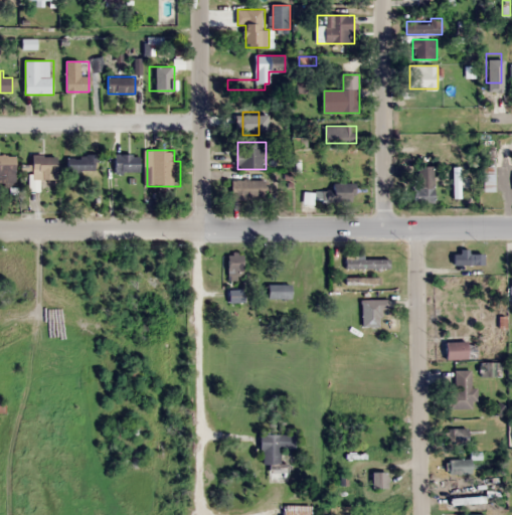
[(1,182),(16,182),(16,156),(0,155),(0,176),(1,177),(1,182)]
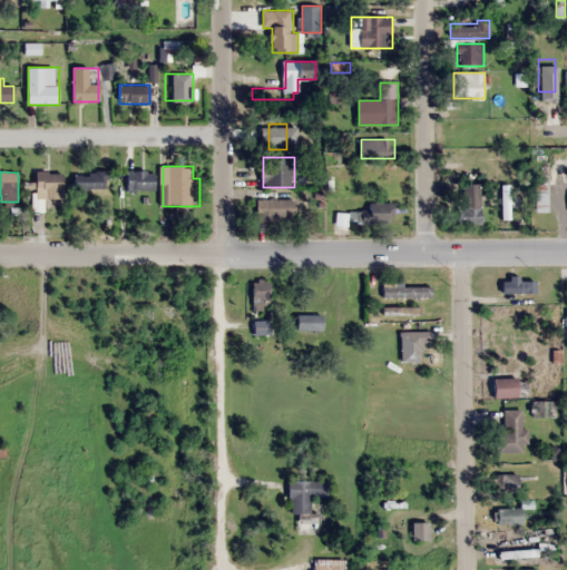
[(128,190),(155,190),(155,172),(128,172),(128,190)]
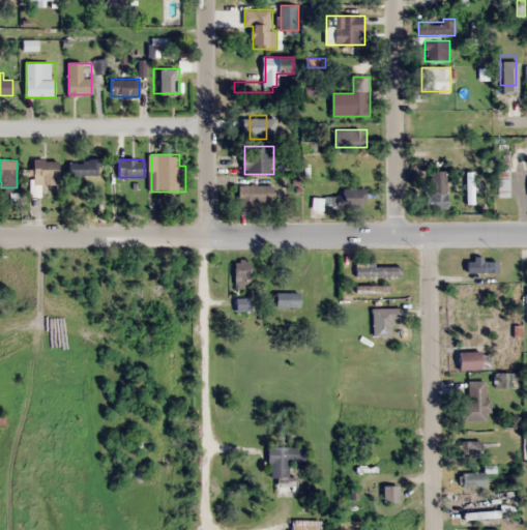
[(60,160),(34,160),(34,185),(60,185),(60,160)]
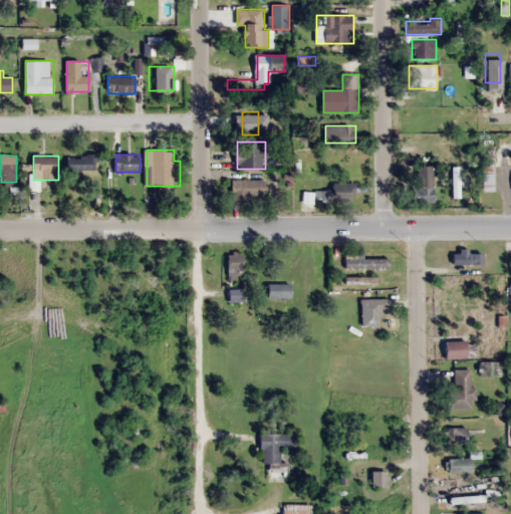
[(97,171),(97,156),(68,156),(68,171),(97,171)]
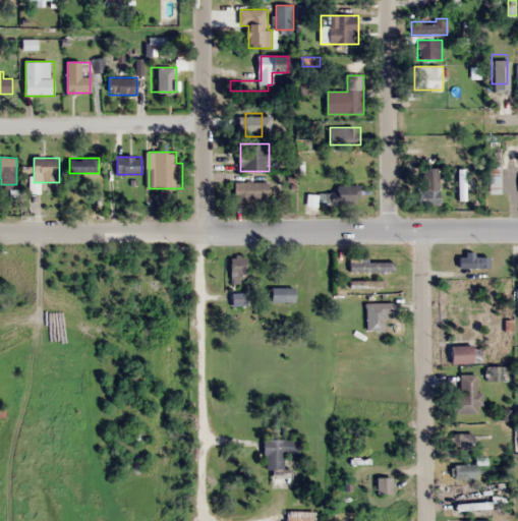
[(502,193),(501,167),(491,167),(491,193),(502,193)]
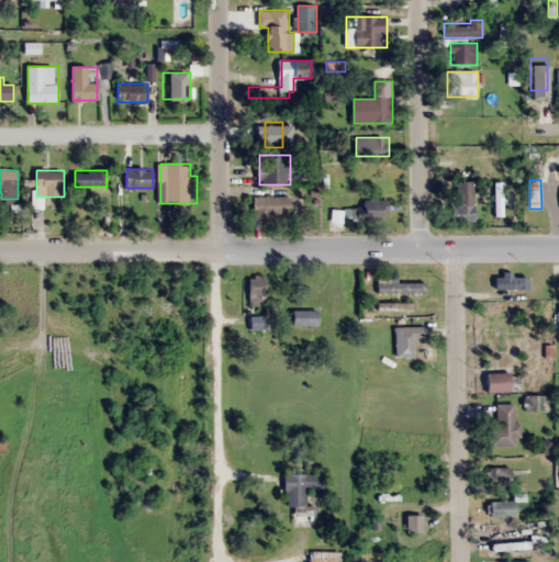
[(474,223),(474,181),(454,181),(454,223),(474,223)]
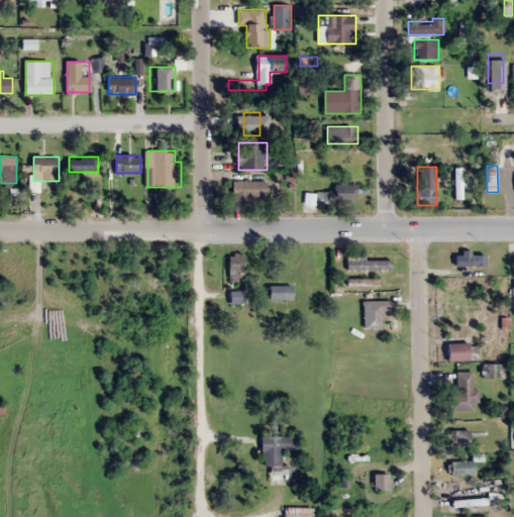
[(233,200),(267,200),(267,181),(233,181),(233,200)]
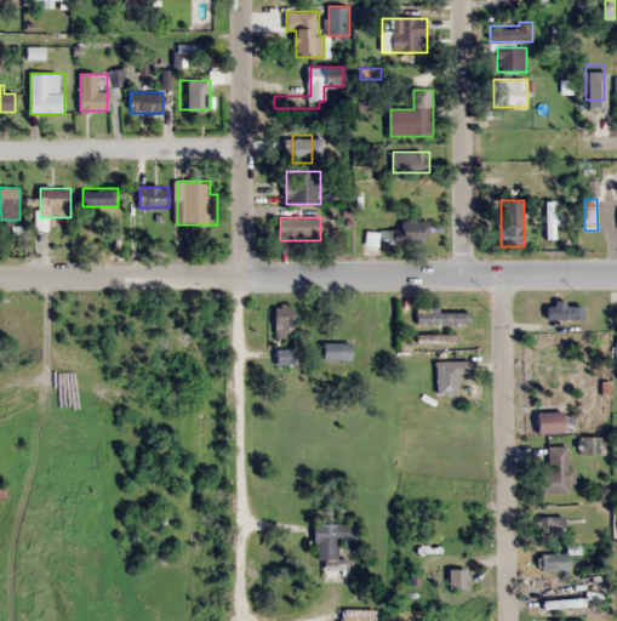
[(394,231),(394,243),(429,243),(429,221),(403,221),(403,231),(394,231)]
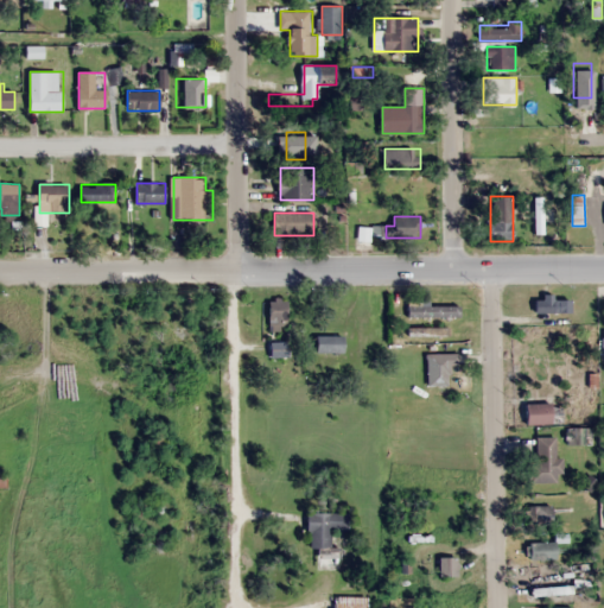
[(288,299),(271,299),(271,330),(288,330),(288,299)]
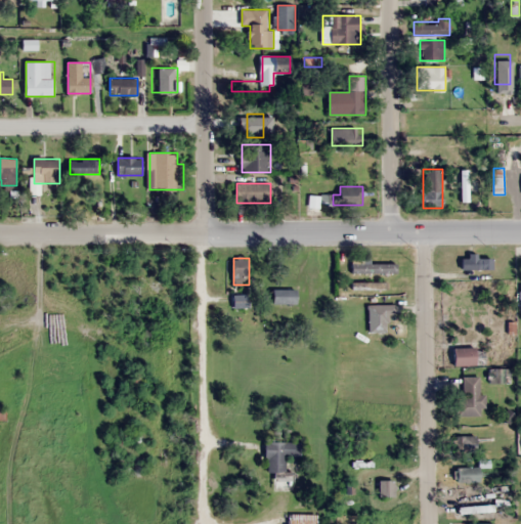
[(352,263),(352,273),(397,273),(397,263),(352,263)]
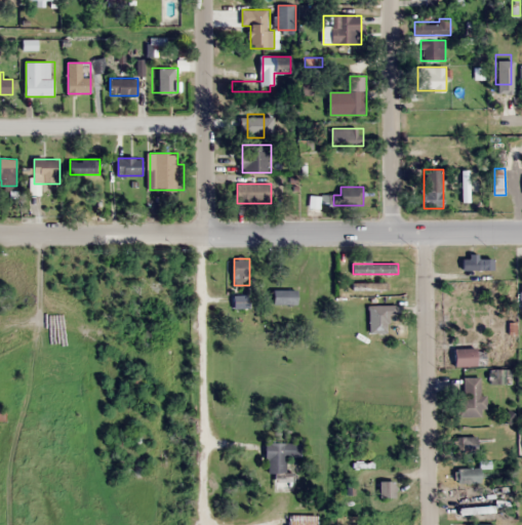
[(274,305),(298,305),(298,289),(274,289),(274,305)]
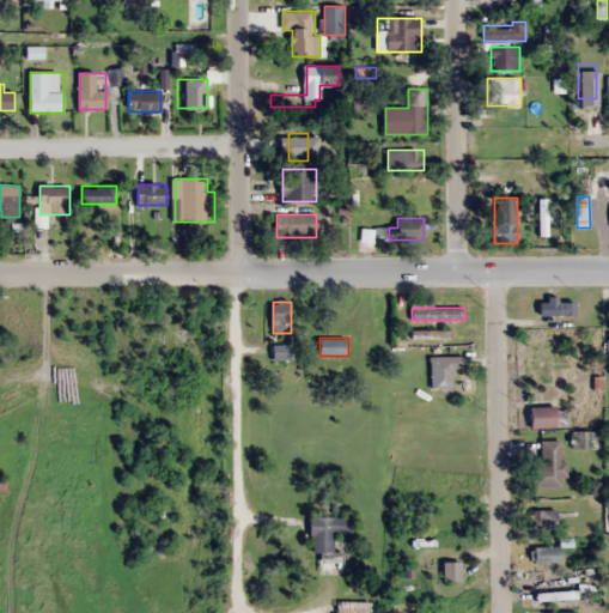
[(431,357),(431,389),(454,389),(454,368),(463,368),(463,357),(431,357)]
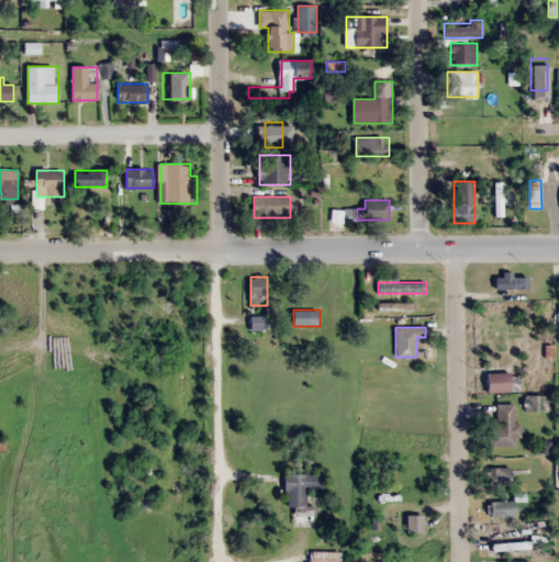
[(522,392),(522,373),(485,373),(485,392),(522,392)]
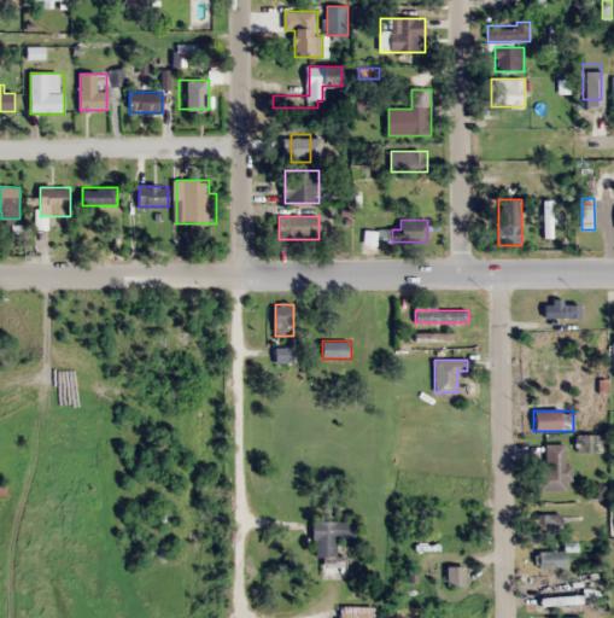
[(547,470),(539,470),(539,491),(571,491),(571,466),(567,466),(567,444),(547,444),(547,470)]
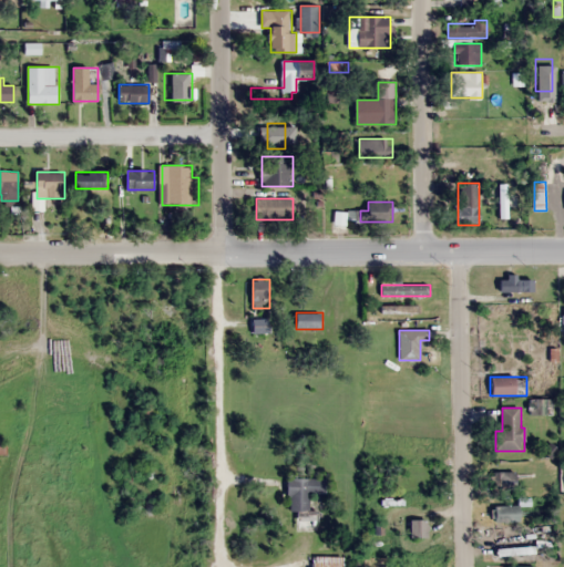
[(518,472),(493,472),(493,491),(518,491),(518,472)]
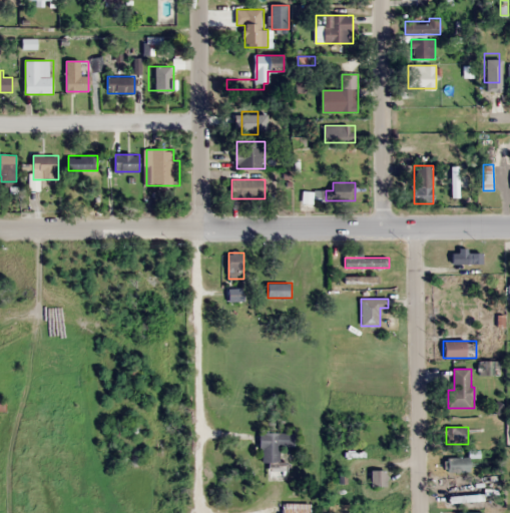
[(271,479),(292,479),(292,462),(281,462),(281,447),(294,446),(294,432),(262,433),(262,463),(270,462),(271,479)]
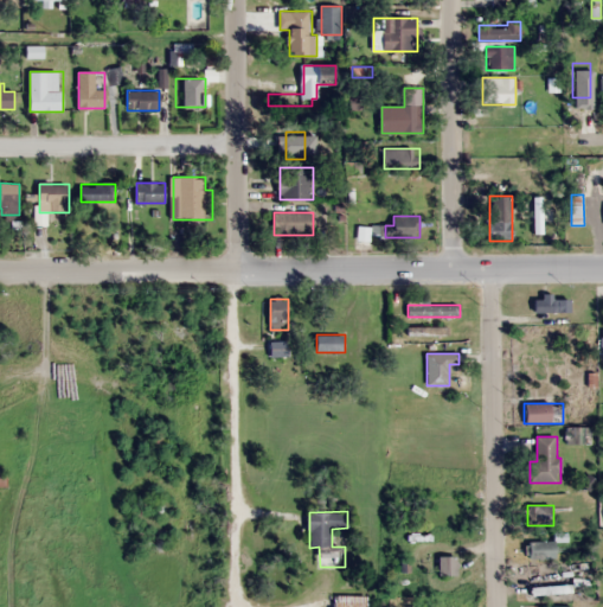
[(557,541),(528,541),(528,556),(557,556),(557,541)]
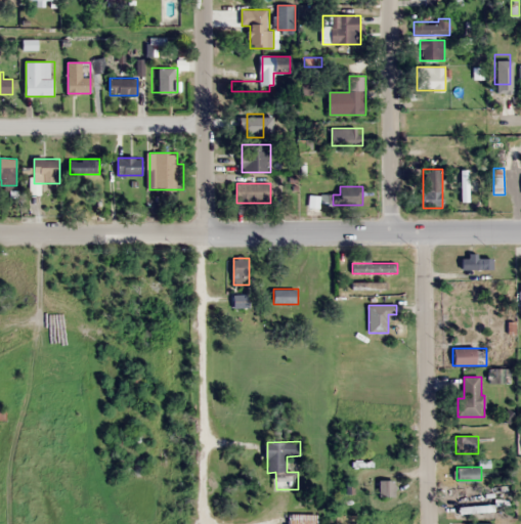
[(396,480),(380,480),(380,496),(396,496),(396,480)]
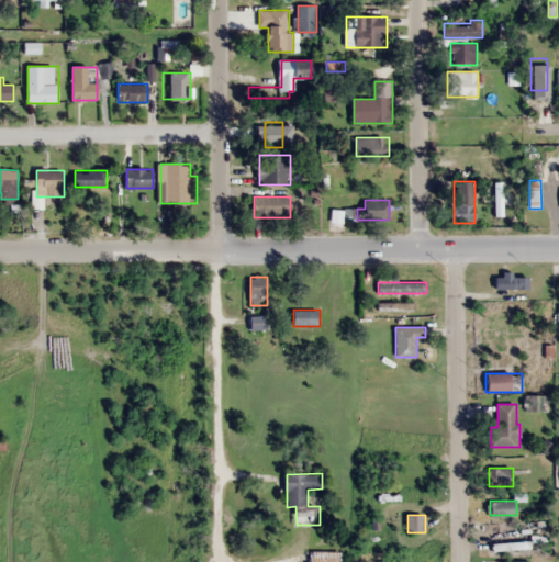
[(309,561),(342,561),(342,551),(309,551),(309,561)]
